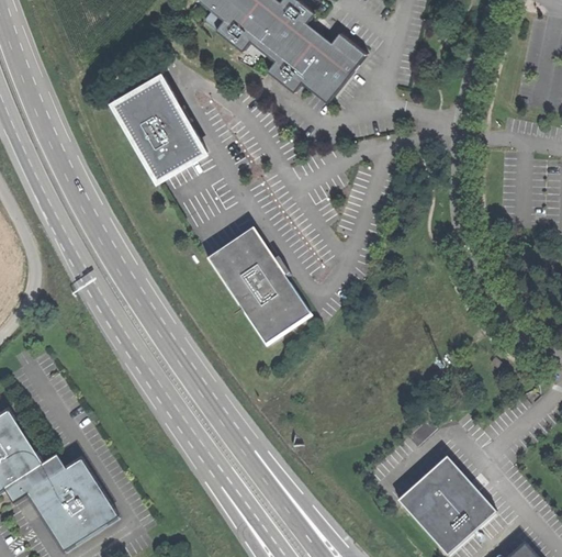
[(347,75),(367,51),(340,29),(333,39),(308,19),(316,9),(305,0),(205,0),(224,17),(216,25),(244,47),(251,37),(276,57),(268,67),(294,89),(302,79),(327,100),(347,75)]
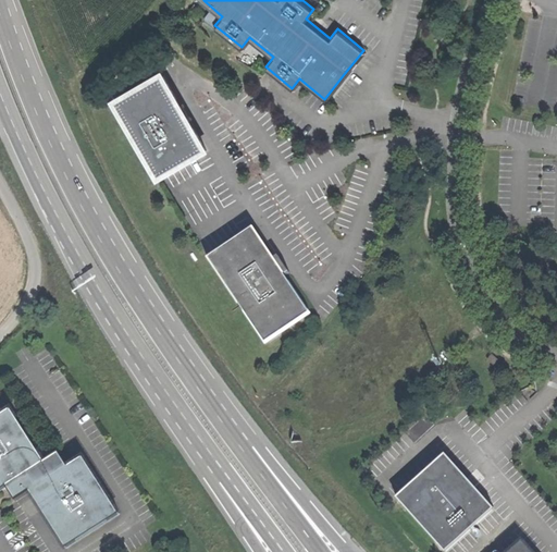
[(158,176),(203,149),(180,109),(160,74),(113,102),(158,176)]
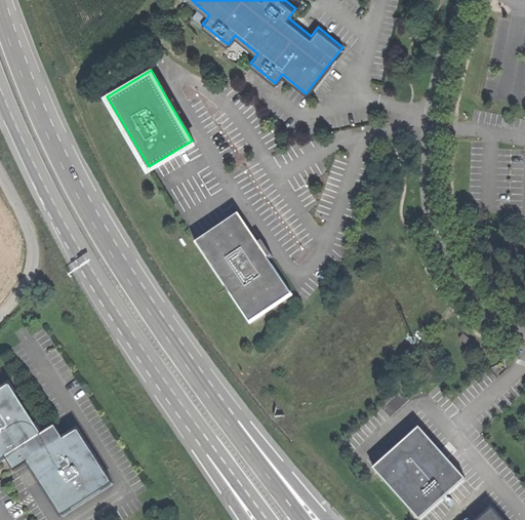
[(247,319),(290,291),(266,254),(237,211),(195,239),(247,319)]
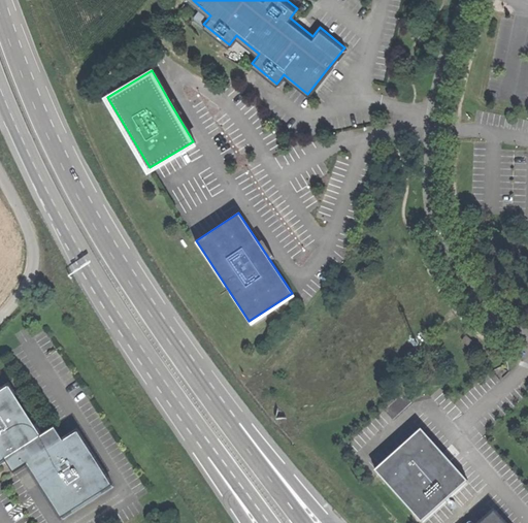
[(86,499),(109,483),(76,430),(63,439),(54,425),(39,434),(8,385),(0,390),(0,459),(3,458),(18,449),(27,463),(60,516),(86,499)]
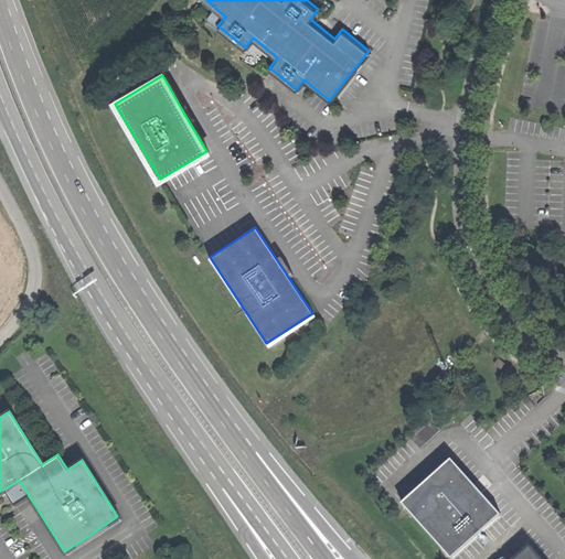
[(449,555),(498,511),(475,485),(450,458),(402,501),(449,555)]
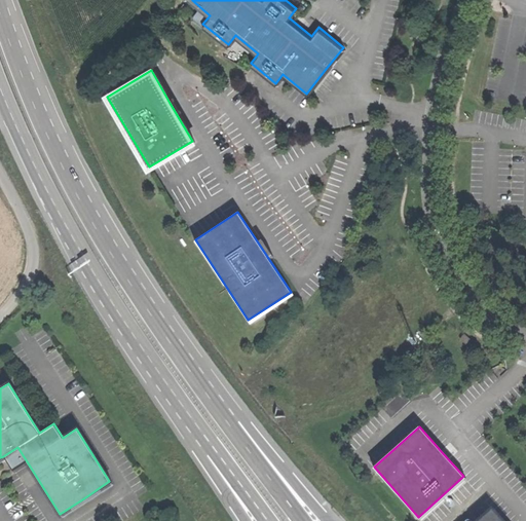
[(12,470),(27,461),(17,447),(3,456),(12,470)]
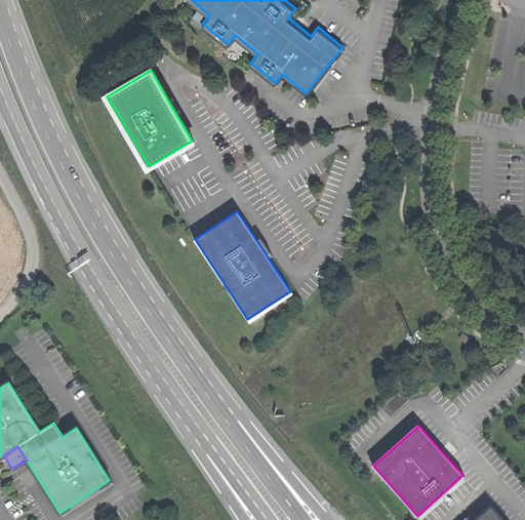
[(501,519),(490,507),(475,519),(501,519)]
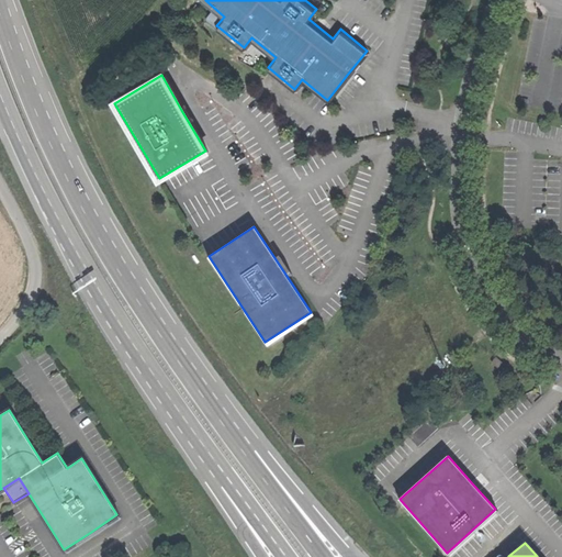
All buildings are outlined.
